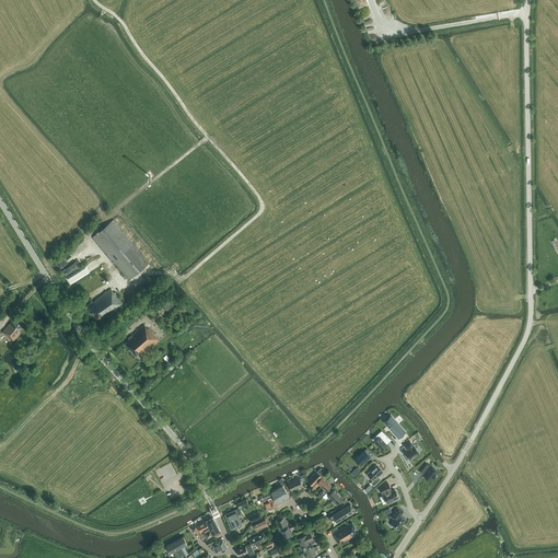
[(112,218),(91,235),(127,278),(148,260),(112,218)]
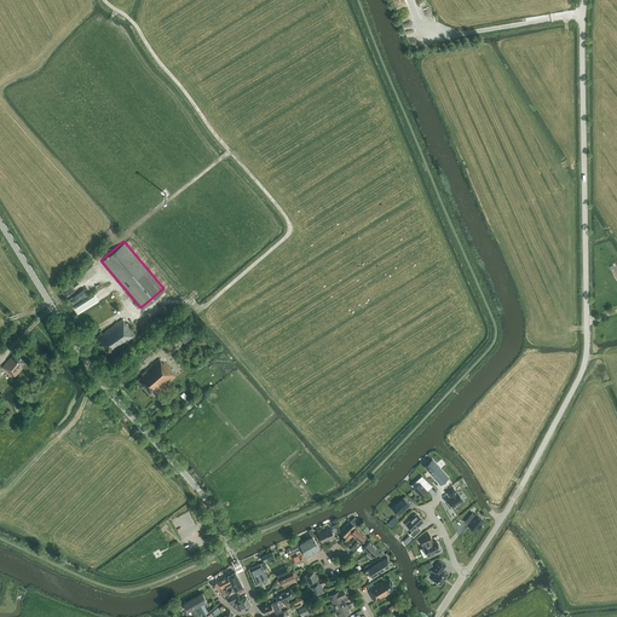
[(113,350),(134,334),(125,321),(124,322),(120,317),(93,335),(105,352),(111,347),(113,350)]
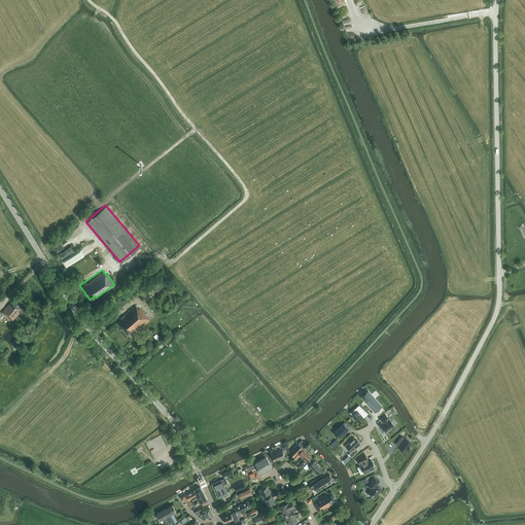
[(124,296),(117,303),(120,307),(127,301),(124,296)]
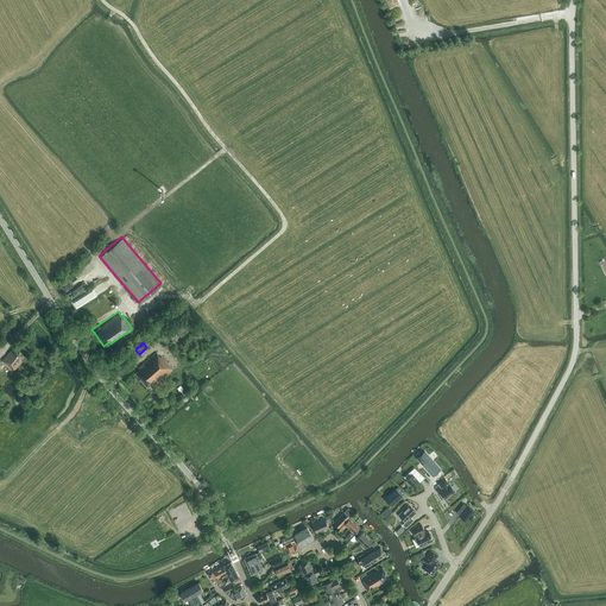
[(19,358),(23,353),(12,345),(8,349),(0,359),(7,365),(8,364),(12,367),(20,359),(19,358)]
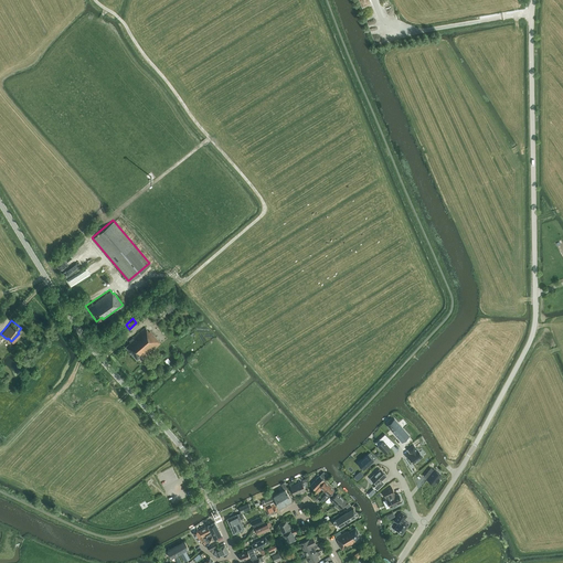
[(141,356),(158,341),(148,329),(147,330),(142,326),(127,339),(128,340),(124,344),(135,358),(139,353),(141,356)]
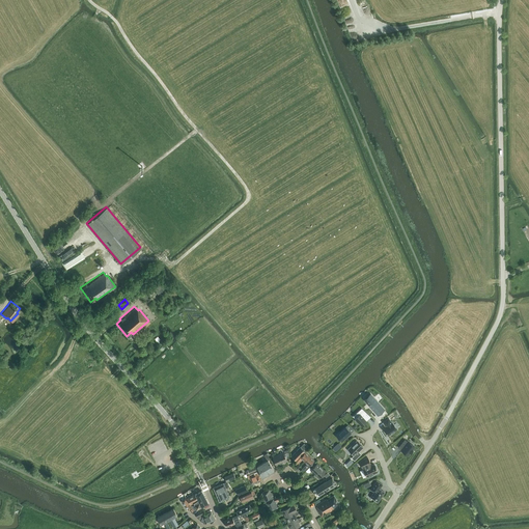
[(370,394),(364,400),(376,413),(382,408),(370,394)]
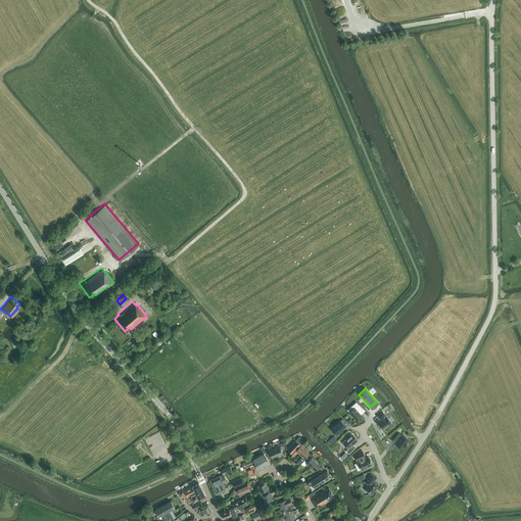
[(352,406),(347,411),(348,411),(347,412),(349,415),(350,414),(353,418),(359,413),(358,412),(361,410),(357,405),(353,407),(352,406)]
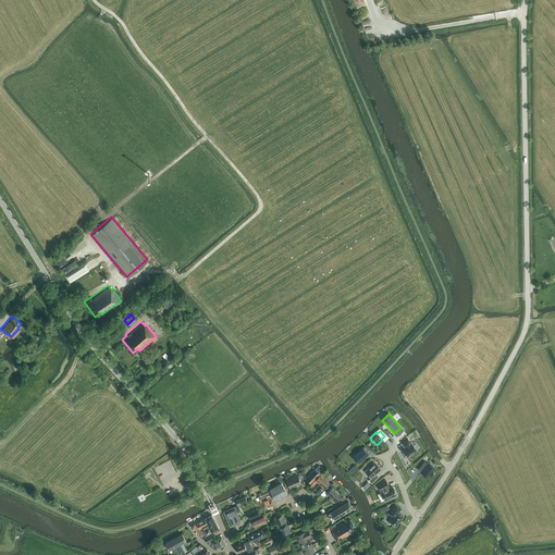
[(401,448),(405,455),(415,448),(409,442),(406,436),(399,441),(403,446),(401,448)]
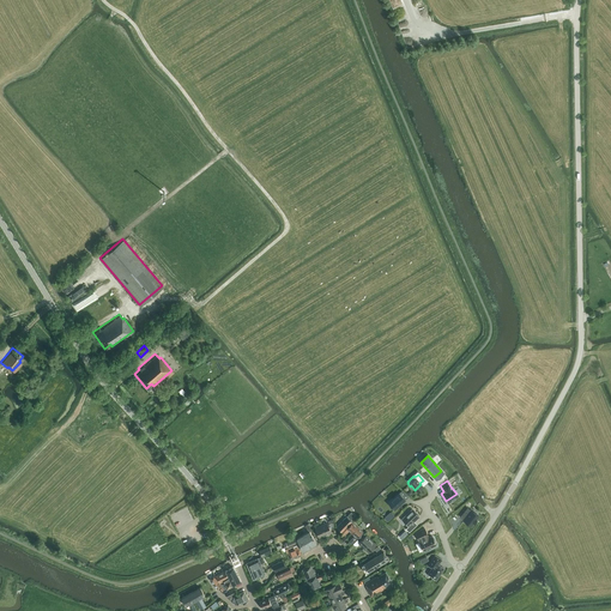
[(397,491),(386,501),(392,507),(403,497),(397,491)]
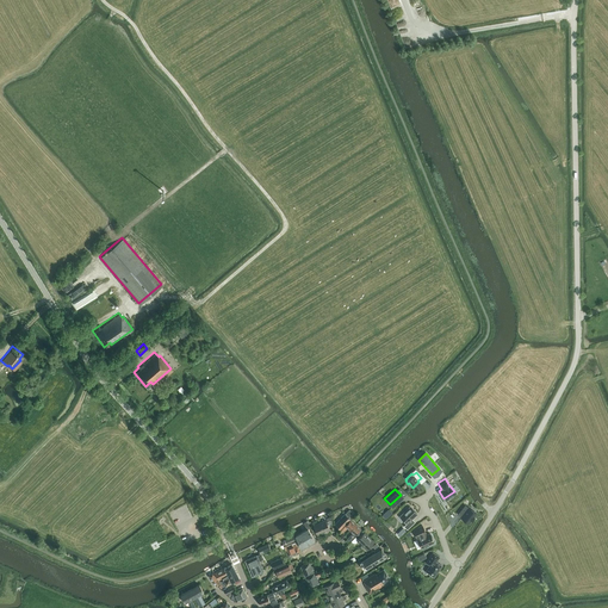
[(463,502),(457,510),(460,513),(459,515),(466,520),(469,517),(470,517),(472,515),(471,514),(475,510),(467,504),(467,506),(463,502)]
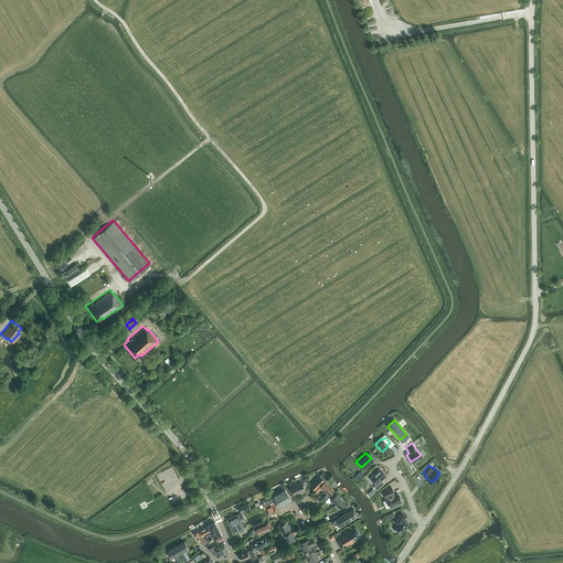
[(372,485),(375,488),(382,481),(380,478),(384,474),(378,467),(369,476),(374,482),(372,485)]
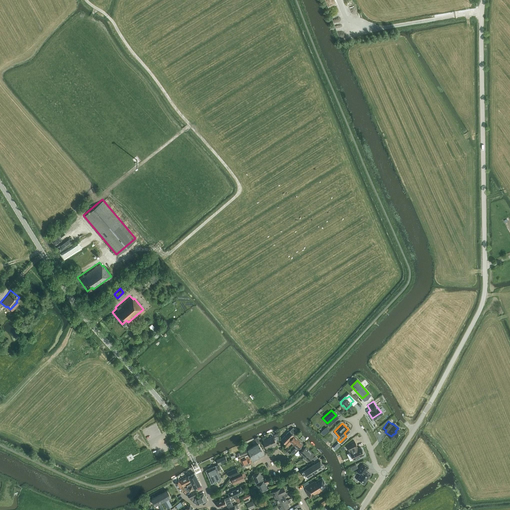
[(279,438),(284,443),(292,434),(290,432),(294,428),(291,425),(279,438)]
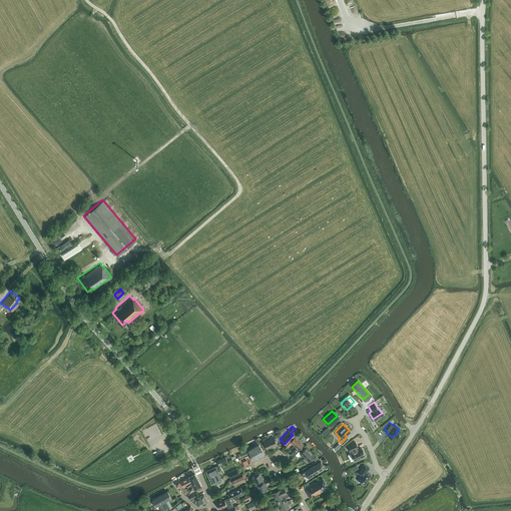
[(267,437),(270,446),(275,444),(272,435),(267,437)]
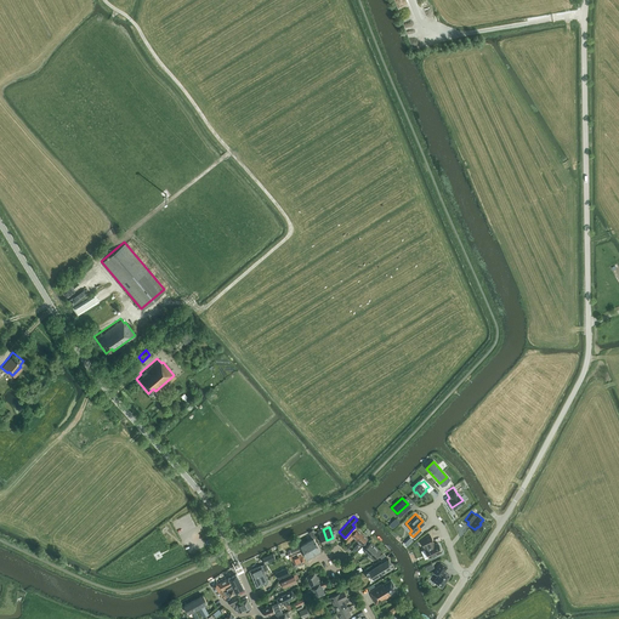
[(353,538),(359,532),(355,527),(345,538),(344,538),(346,540),(351,535),(353,538)]
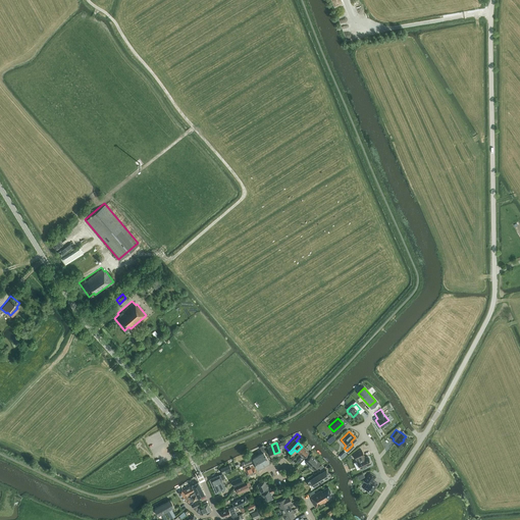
[(269,456),(274,454),(271,445),(266,448),(269,456)]
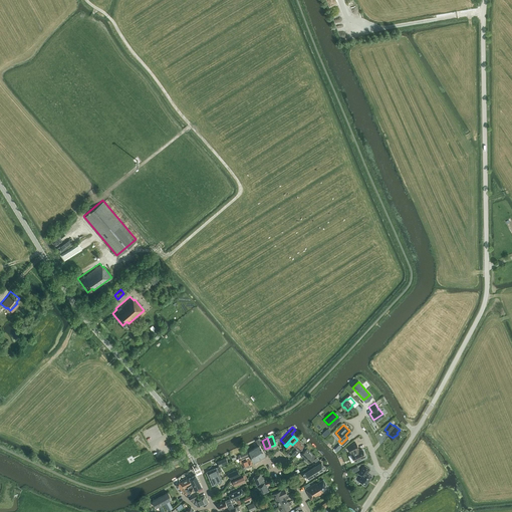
[(302,444),(297,440),(292,445),(295,447),(290,452),(292,454),(297,449),(302,444)]
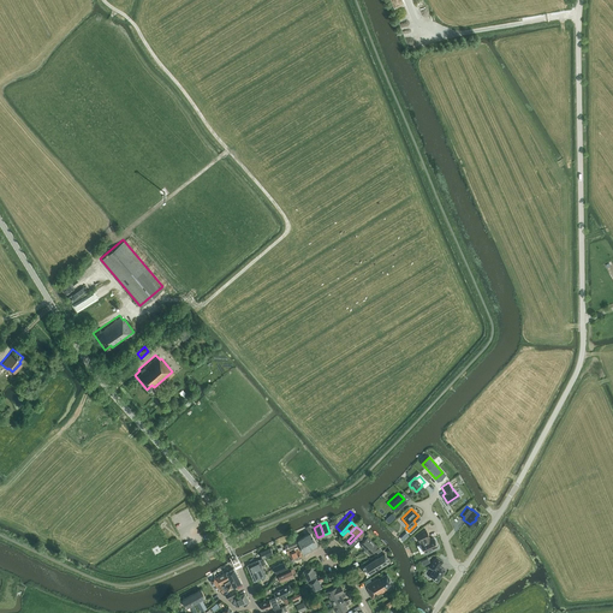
[(423,528),(414,533),(422,551),(423,549),(424,552),(428,549),(428,548),(435,545),(432,535),(428,537),(423,528)]
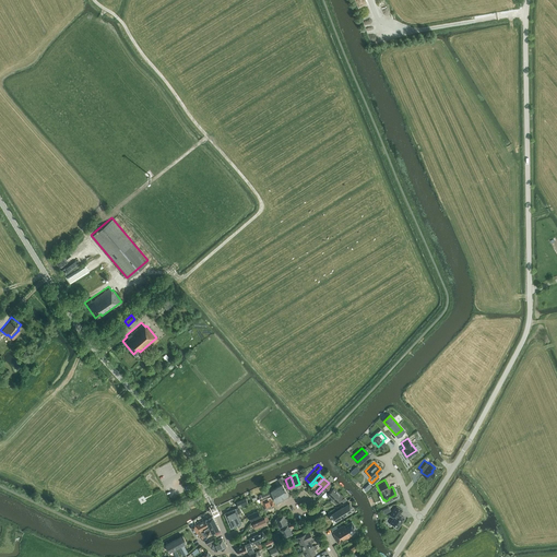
[(274,500),(286,493),(280,483),(269,489),(274,500)]
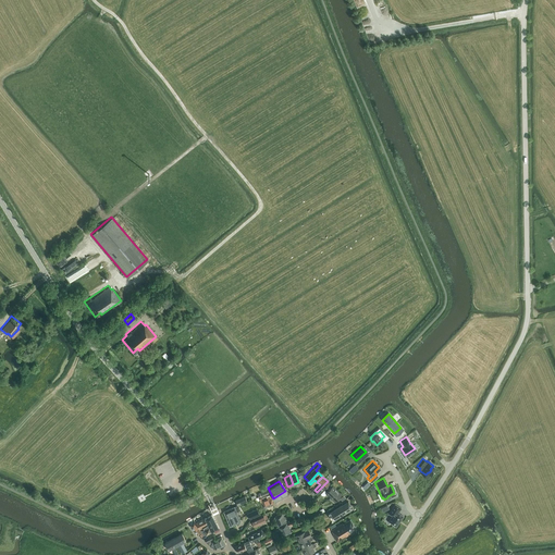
[(328,495),(335,489),(331,484),(323,492),(328,495)]
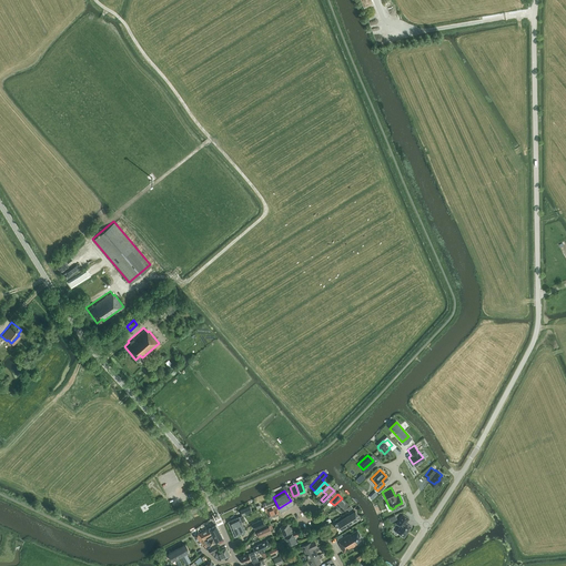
[(346,502),(342,498),(334,505),(339,509),(346,502)]
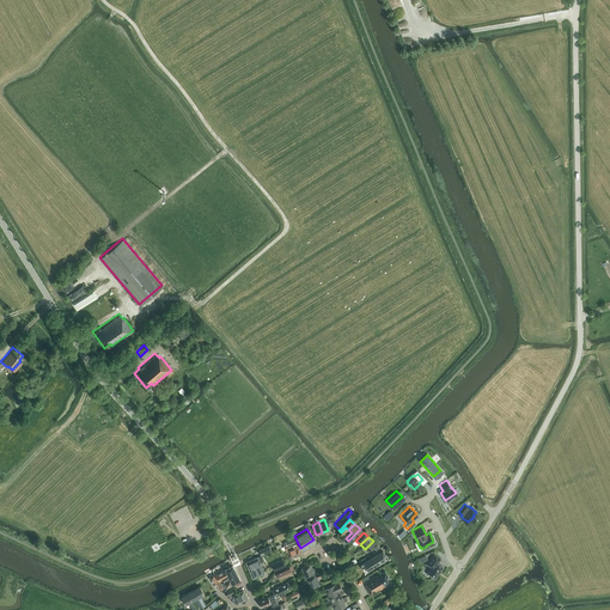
[(256,548),(258,554),(269,549),(267,543),(256,548)]
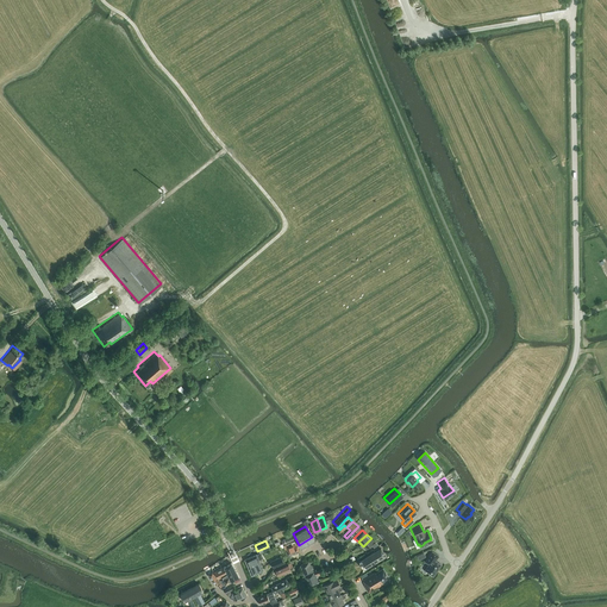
[(294,540),(287,543),(288,545),(289,549),(291,548),(292,551),(296,549),(294,540)]
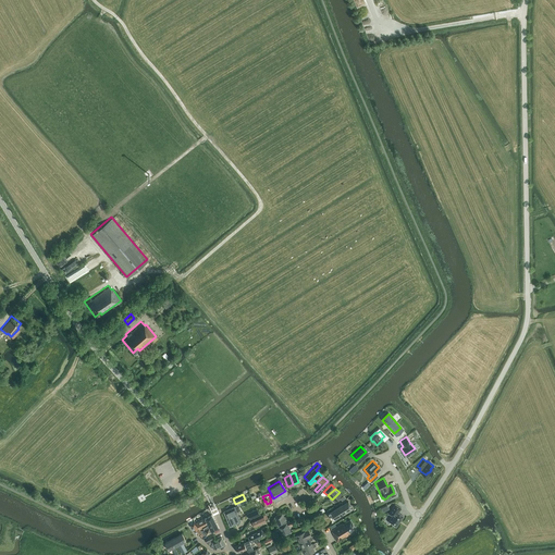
[(263,498),(262,496),(261,497),(261,495),(257,497),(258,498),(261,506),(267,504),(266,501),(264,502),(263,498)]
